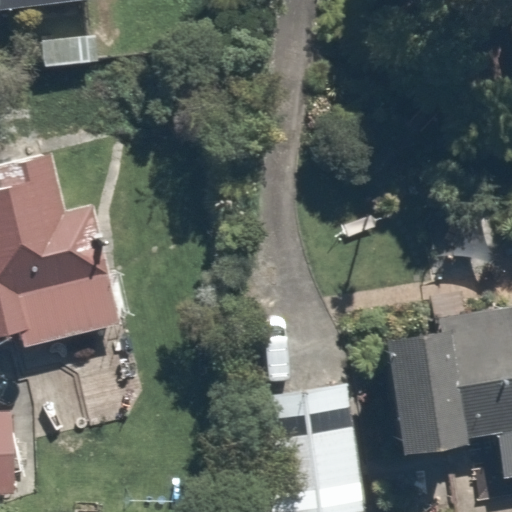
[(0,0),(0,10),(88,0),(0,0)]
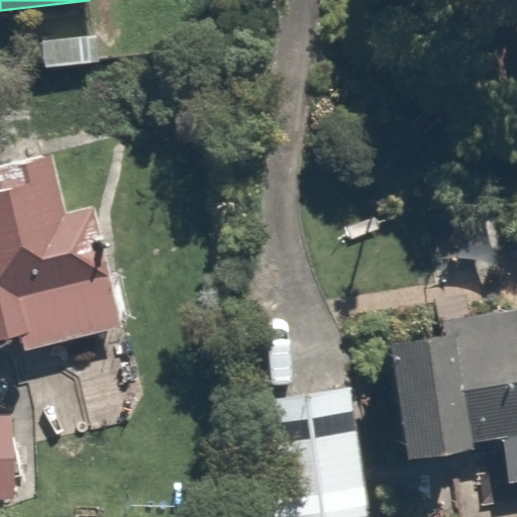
[(0,336),(23,331),(27,349),(125,326),(96,205),(69,211),(55,154),(0,167),(0,336)]
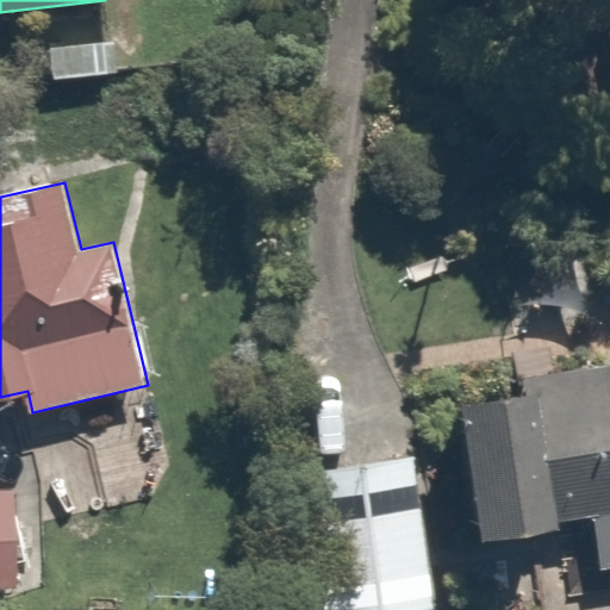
[(503,223),(500,293),(601,297),(603,226),(503,223)]
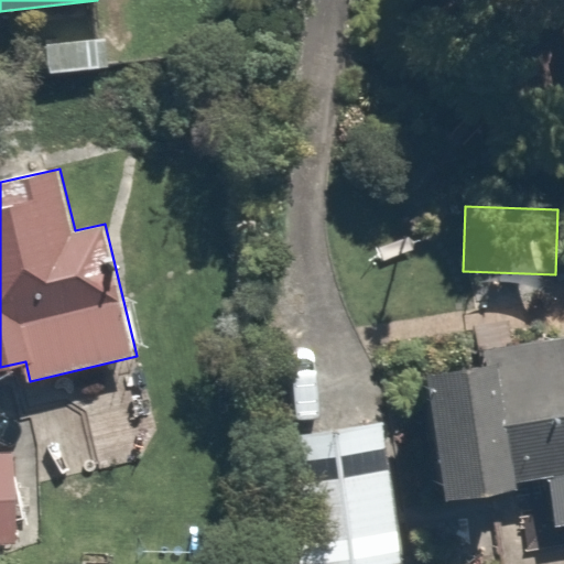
[(426,375),(448,496),(549,477),(555,527),(563,524),(563,337),(484,351),(484,367),(426,375)]
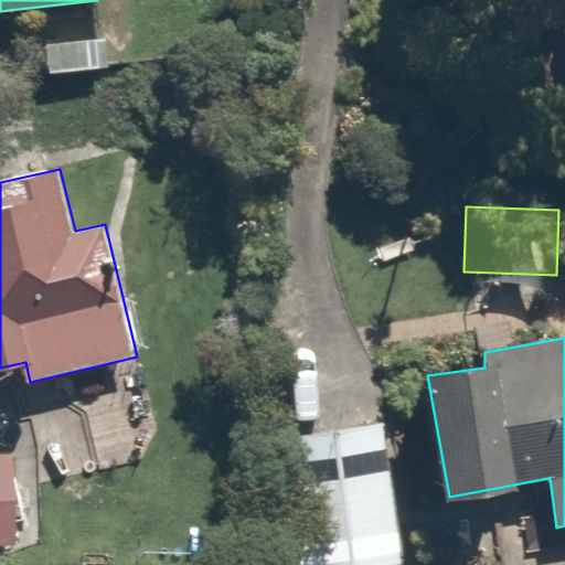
[(385,423),(275,438),(290,564),(383,564),(404,562),(385,423)]
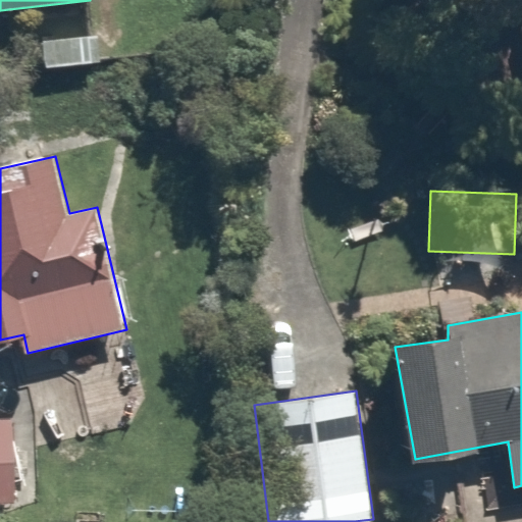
[(13,421),(0,421),(0,503),(15,503),(13,421)]
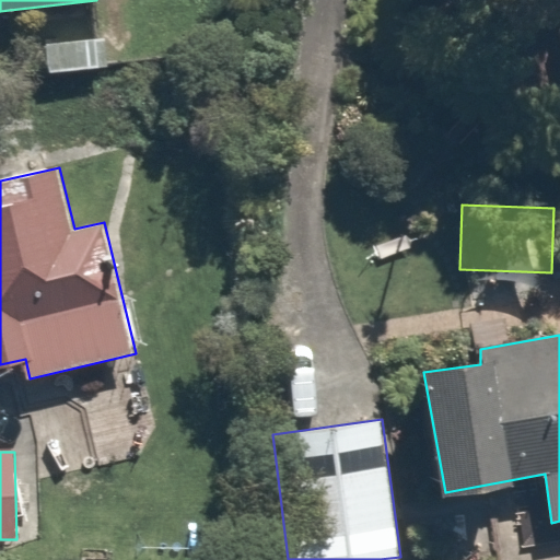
All buildings are outlined.
